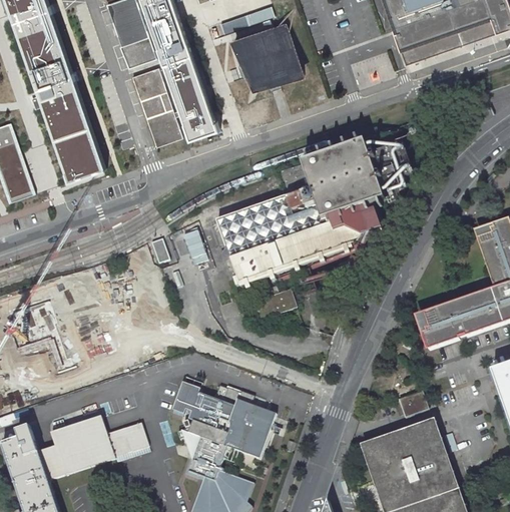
[(4,0),(12,21),(37,90),(41,103),(42,105),(68,180),(92,172),(103,168),(72,77),(44,0),(4,0)]
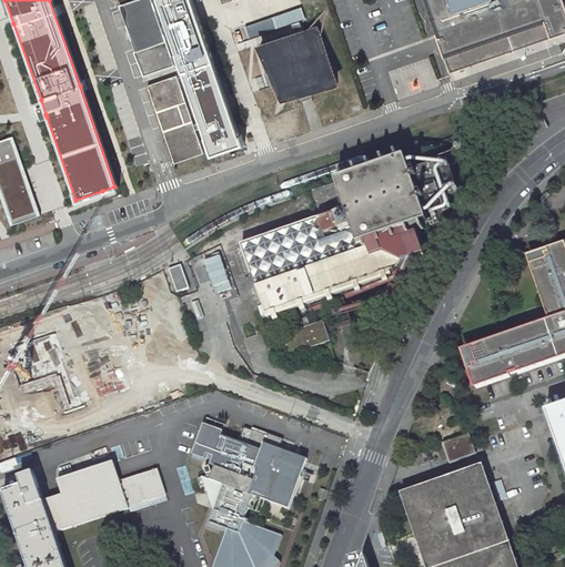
[(155,0),(162,17),(157,19),(149,0),(127,0),(115,4),(132,50),(131,51),(141,76),(172,64),(159,27),(165,24),(174,52),(182,77),(183,76),(199,121),(191,124),(173,74),(144,84),(163,140),(171,162),(201,152),(192,129),(201,127),(204,135),(203,137),(210,153),(240,143),(238,133),(232,135),(204,56),(200,44),(187,3),(184,0),(155,0)]
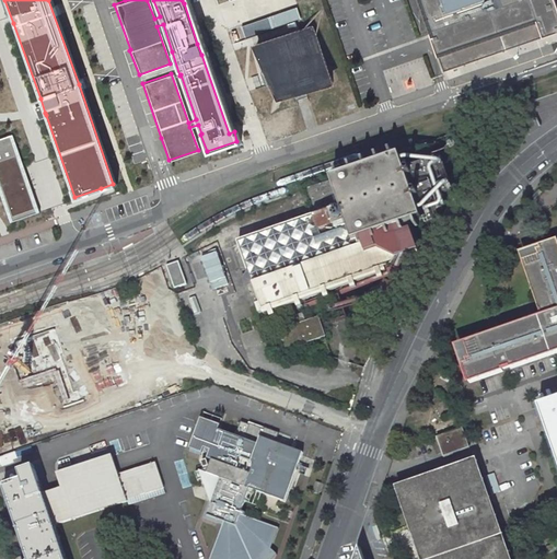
[(554,16),(556,16),(549,0),(418,0),(443,69),(503,47),(499,36),(520,28),(554,16)]
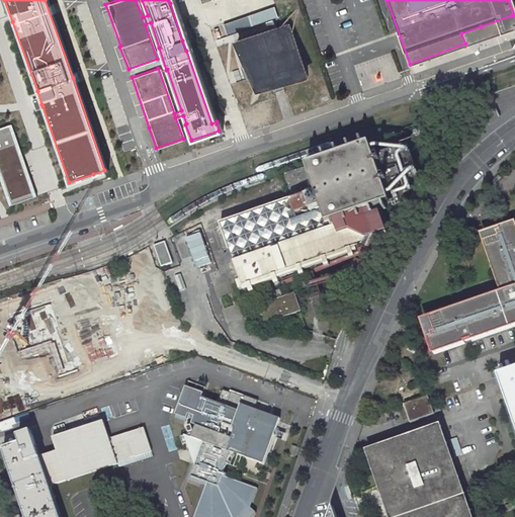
[(271,5),(246,13),(250,24),(270,17),(274,16),(271,5)]
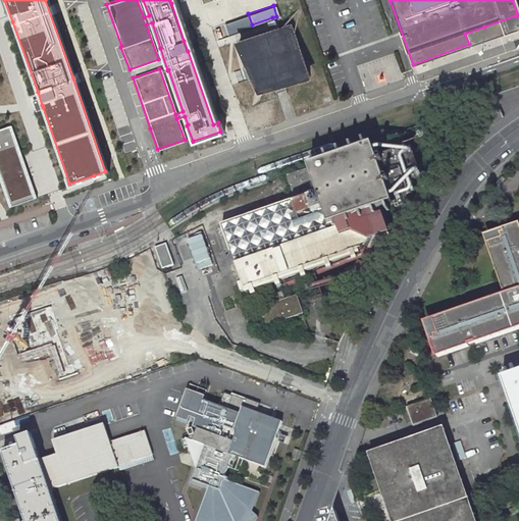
[(245,14),(219,23),(223,34),(248,27),(245,14)]
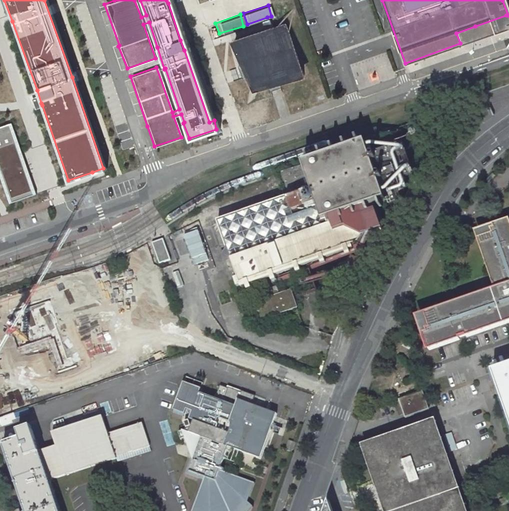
[(277,82),(301,74),(287,34),(284,32),(273,27),(271,28),(270,25),(268,19),(260,21),(263,30),(232,40),(241,64),(236,66),(240,78),(245,76),(246,78),(263,87),(265,86),(267,91),(269,90),(273,89),(279,87),(277,82)]
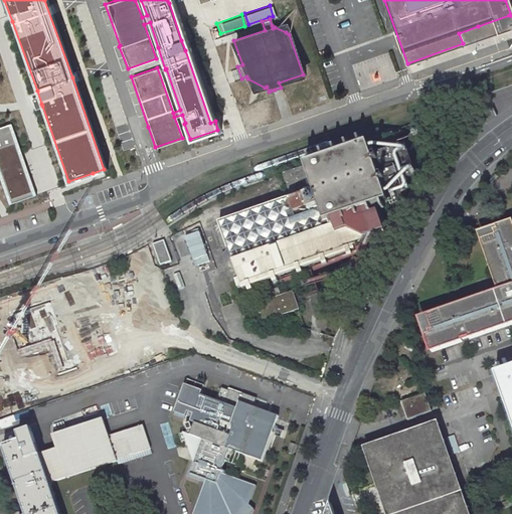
[(10,123),(0,126),(0,182),(8,204),(35,194),(20,152),(10,123)]
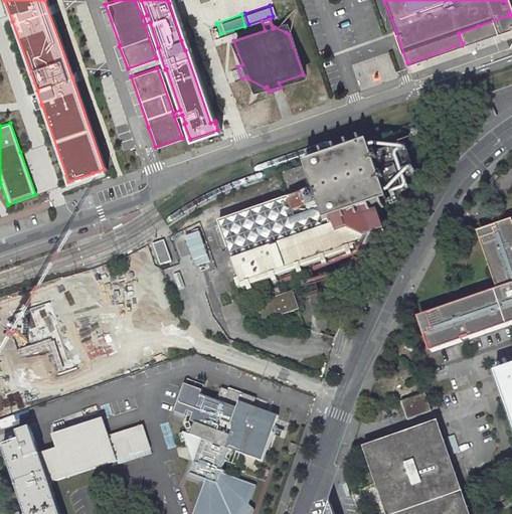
[(383,193),(366,143),(279,173),(288,198),(217,223),(226,249),(222,257),(230,261),(236,280),(239,288),(384,237),(385,234),(374,204),(379,202),(385,199),(383,193)]
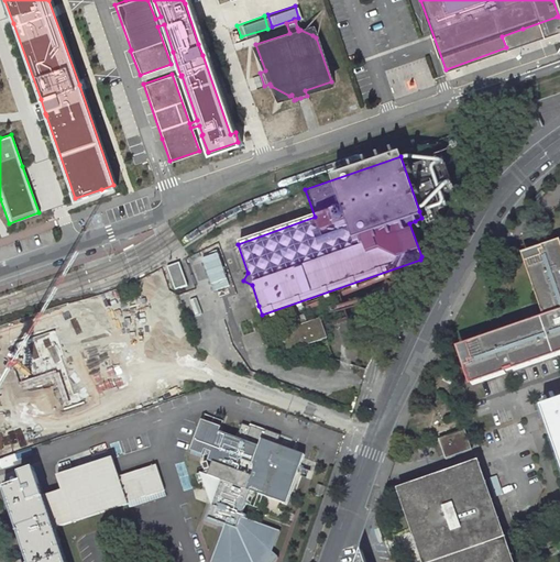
[(559,246),(558,241),(520,254),(536,299),(542,318),(524,324),(454,349),(468,385),(559,353),(559,246)]
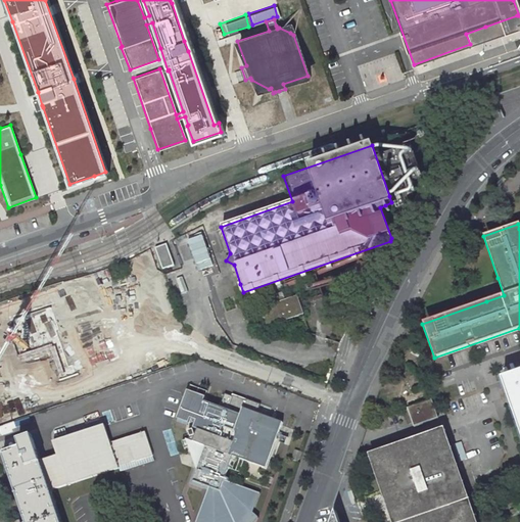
[(164,246),(153,249),(160,271),(172,267),(164,246)]
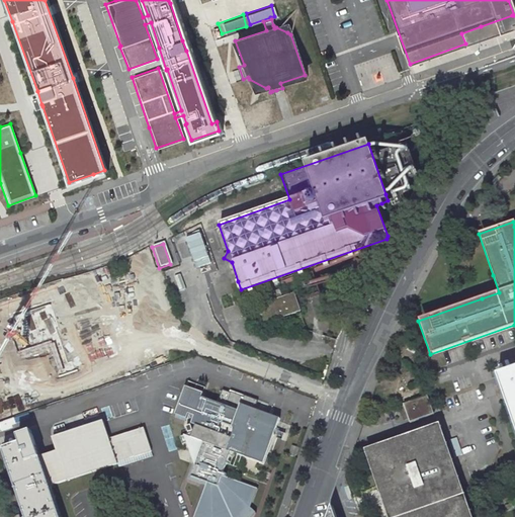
[(291,280),(298,300),(319,293),(312,273),(291,280)]
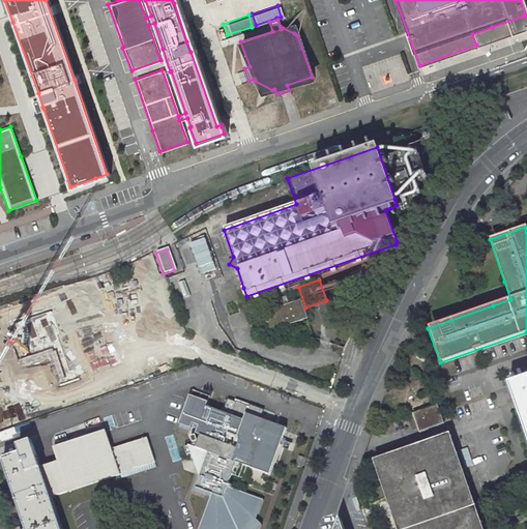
[(0,402),(114,362),(88,288),(0,317),(0,402)]
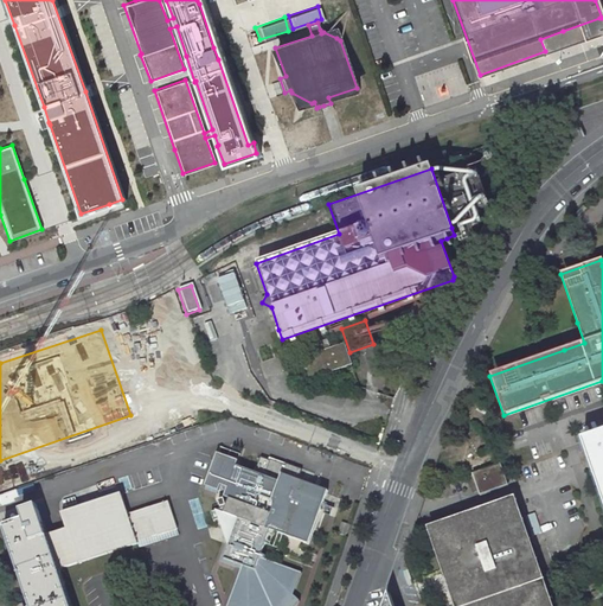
[(297,356),(292,338),(283,342),(289,358),(297,356)]
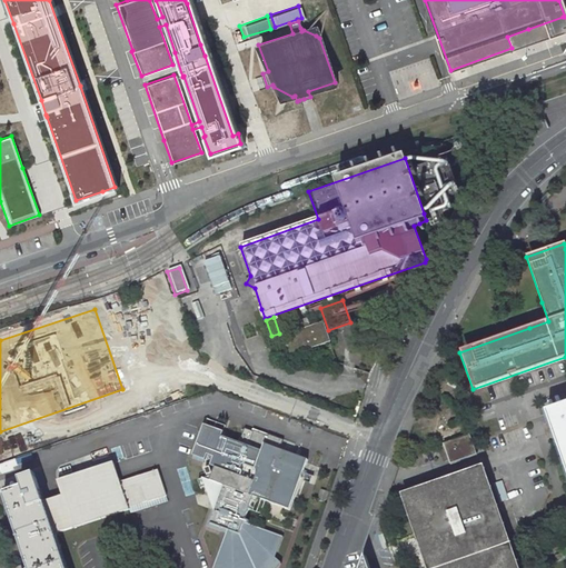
[(289,355),(327,341),(320,321),(307,326),(305,318),(287,325),(290,332),(281,335),(289,355)]
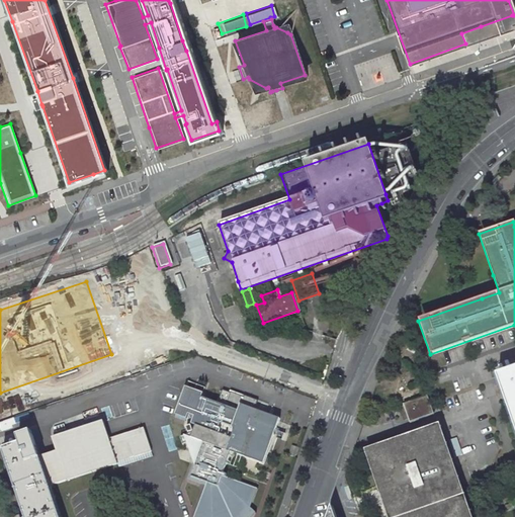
[(514,438),(514,368),(510,370),(493,376),(514,438)]
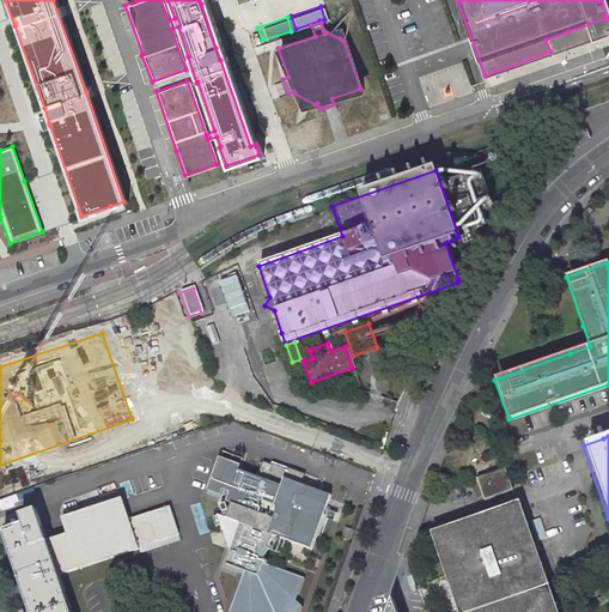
[(266,474),(269,465),(260,461),(255,476),(269,482),(270,477),(266,474)]
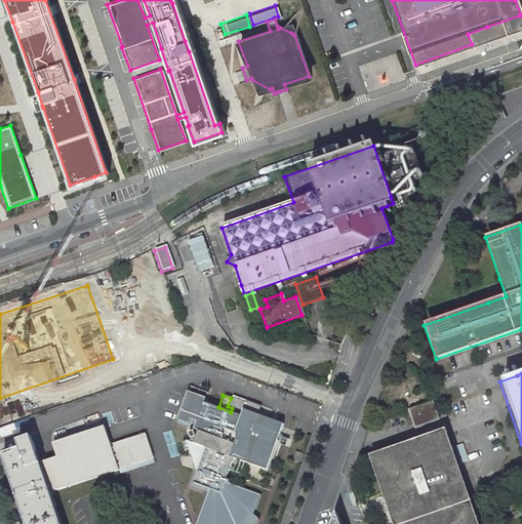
[(265,469),(278,434),(280,426),(281,424),(255,414),(258,405),(244,400),(244,401),(242,406),(238,404),(240,400),(231,397),(231,398),(228,406),(232,408),(231,412),(218,407),(202,402),(195,420),(199,422),(196,431),(194,438),(195,442),(198,441),(209,444),(208,449),(203,460),(196,471),(194,470),(188,484),(202,490),(203,487),(204,483),(216,487),(225,465),(229,467),(232,457),(243,461),(249,464),(250,460),(253,461),(252,465),(265,469)]
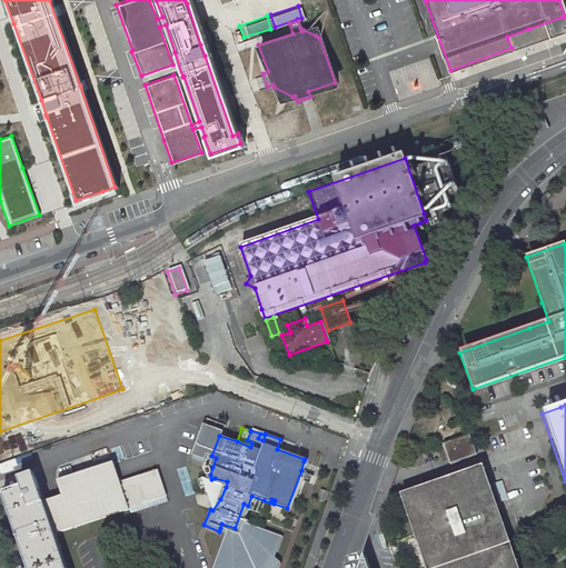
[(474,452),(467,434),(440,444),(447,464),(458,459),(457,458),(474,452)]
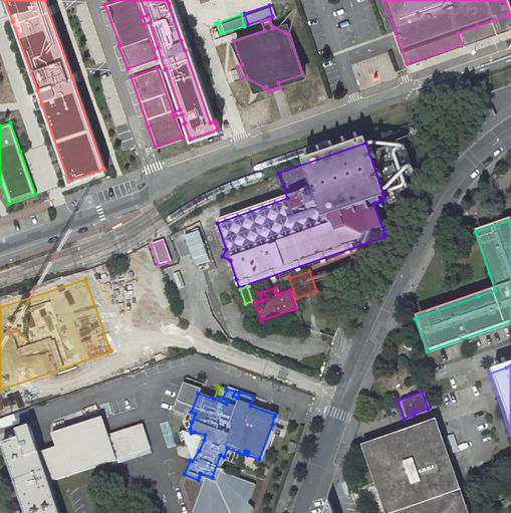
[(57,512),(47,481),(114,459),(113,457),(131,452),(131,453),(148,447),(141,424),(106,435),(100,417),(49,434),(54,447),(37,453),(29,427),(15,432),(18,439),(3,444),(0,445),(22,512),(57,512)]
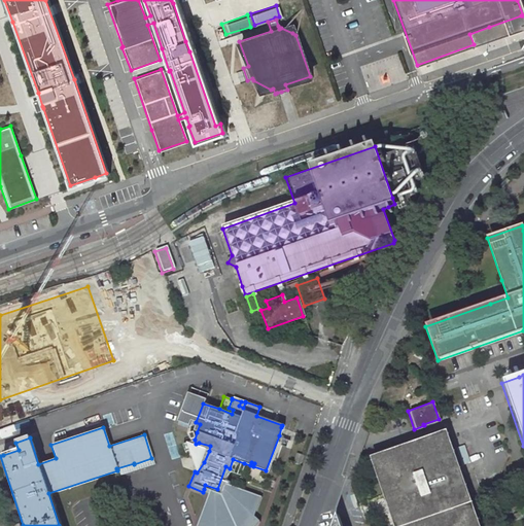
[(291,431),(289,435),(283,433),(285,428),(281,427),(279,435),(292,441),(294,432),(291,431)]
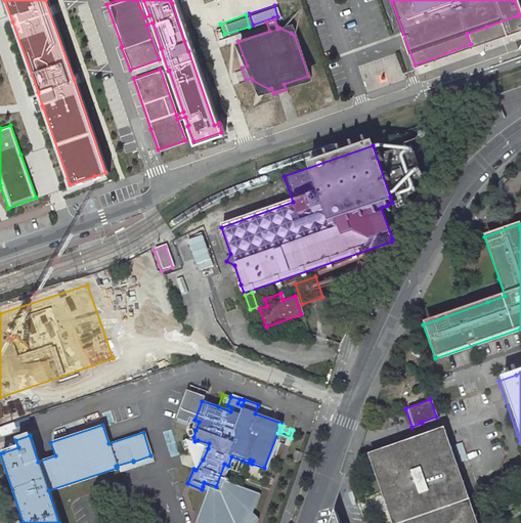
[(389,522),(474,522),(467,502),(465,494),(442,430),(401,444),(365,456),(379,492),(383,505),(387,518),(389,522)]
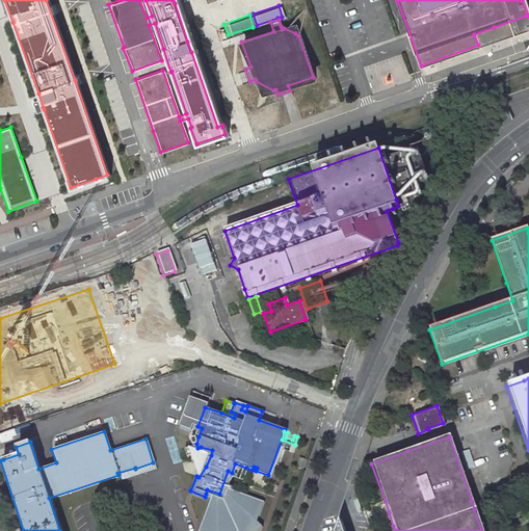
[(199,452),(197,448),(196,444),(183,448),(186,456),(199,452)]
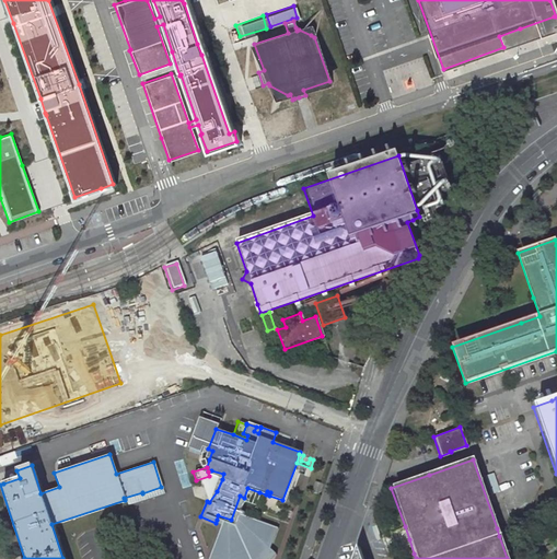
[(223,474),(211,470),(208,472),(209,476),(211,475),(218,478),(222,479),(223,474)]
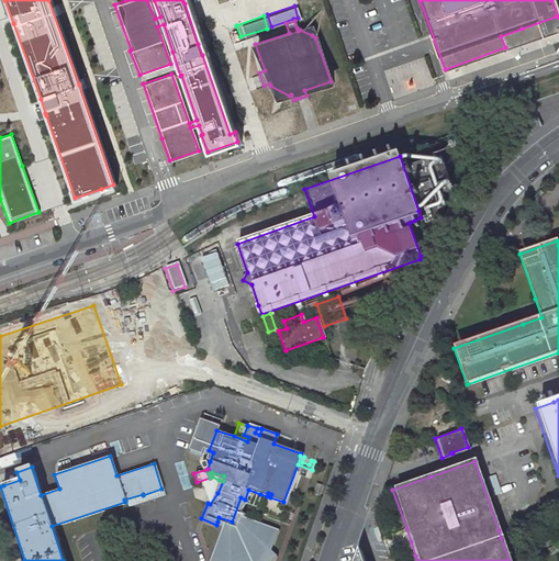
[(210,504),(217,493),(223,481),(219,480),(210,504)]
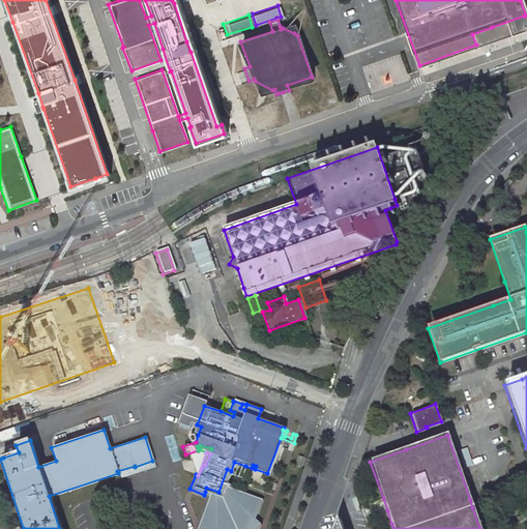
[(303,457),(296,454),(293,465),(300,467),(303,457)]
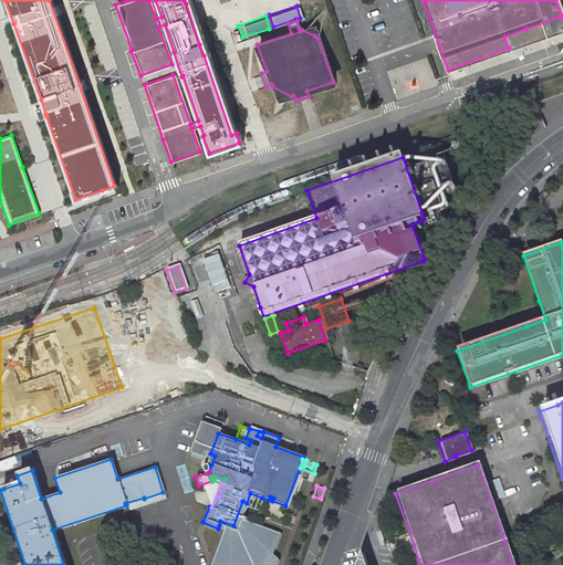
[(164,498),(163,492),(144,499),(144,498),(125,503),(126,505),(127,510),(164,498)]
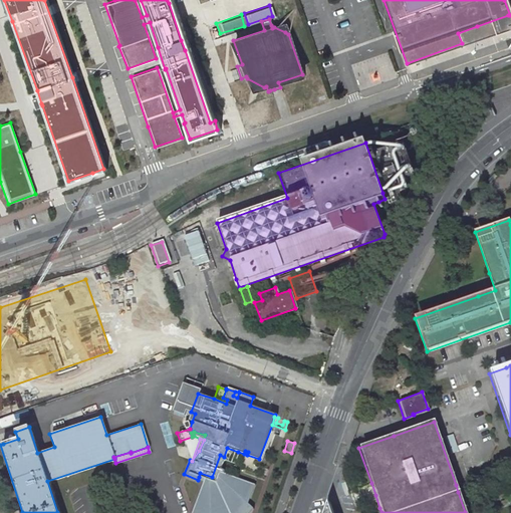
[(233,465),(238,452),(227,448),(224,457),(222,461),(233,465)]
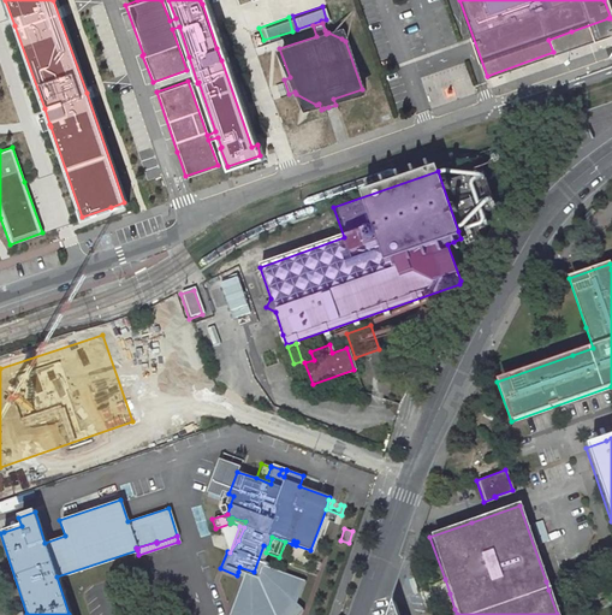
[(261,565),(266,553),(268,548),(263,545),(254,572),(251,577),(256,578),(261,565)]
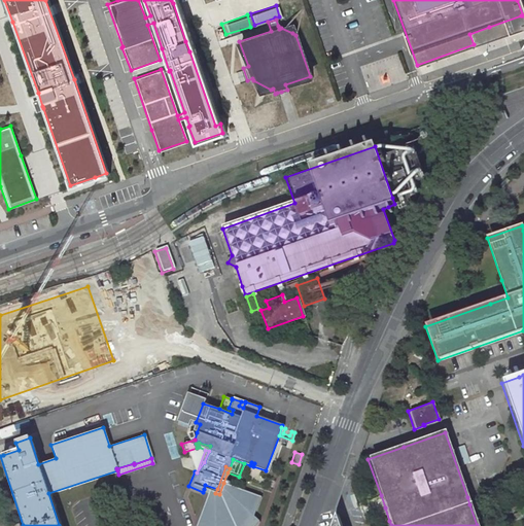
[(260,497),(223,483),(219,494),(215,493),(208,490),(195,525),(254,525),(259,522),(253,516),(260,497)]
